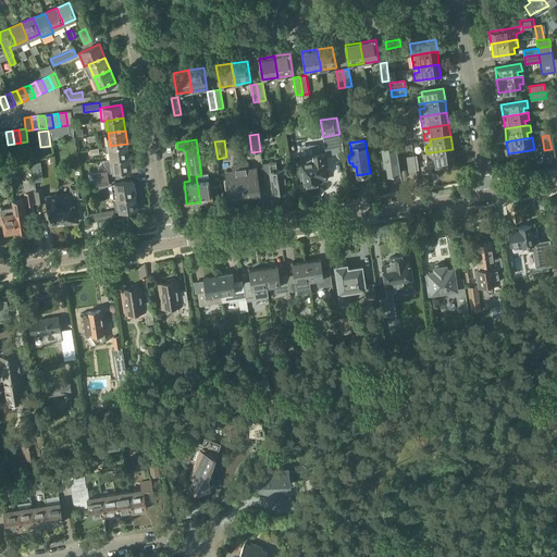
[(127,144),(110,146),(106,147),(106,152),(110,151),(111,159),(130,157),(127,144)]
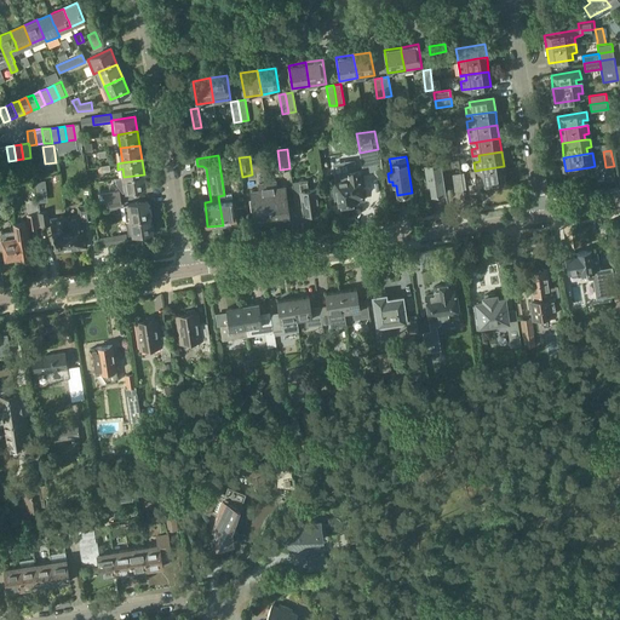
[(446,193),(441,161),(424,164),(428,184),(430,184),(431,194),(446,193)]
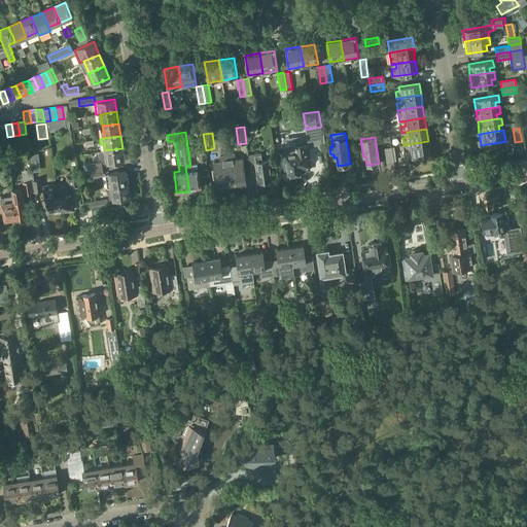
[(429,153),(428,141),(409,144),(409,147),(403,148),(406,156),(429,153)]
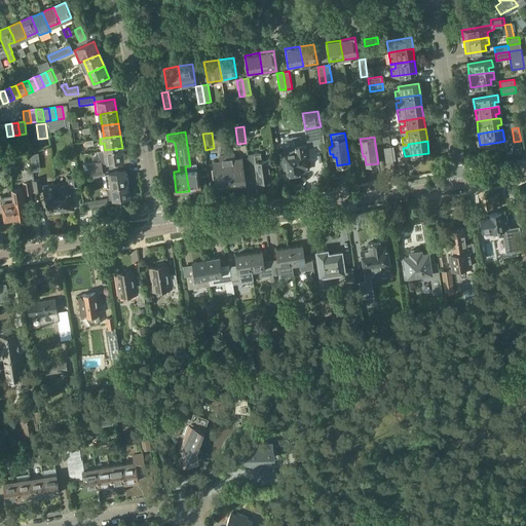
[(304,150),(303,144),(297,145),(297,151),(286,153),(287,160),(285,161),(286,170),(289,168),(289,174),(301,173),(300,166),(308,165),(308,168),(309,168),(306,150),(304,150)]
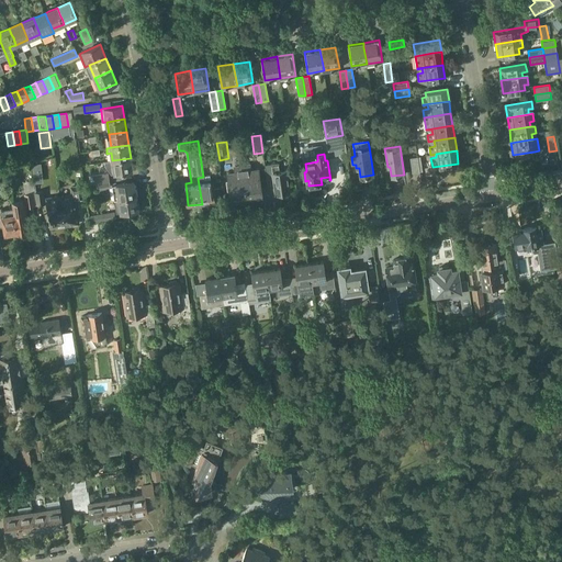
[(413,172),(419,171),(417,157),(411,158),(413,172)]
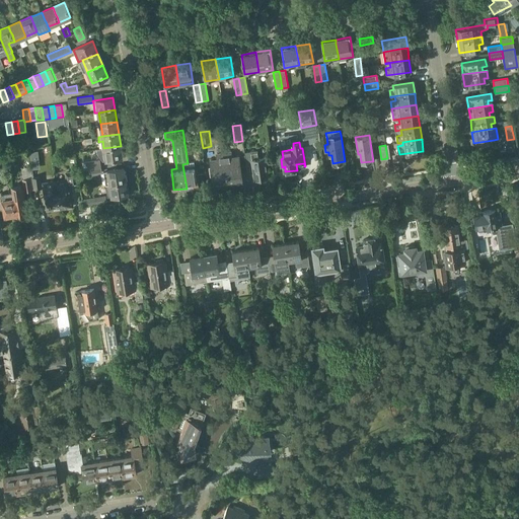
[(103,148),(97,149),(97,153),(99,156),(103,161),(122,158),(121,146),(103,148)]
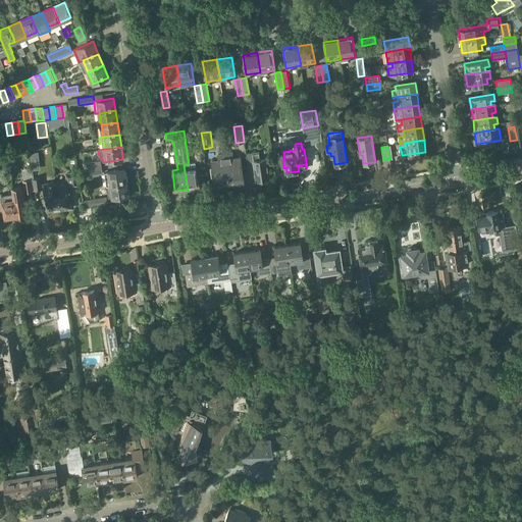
[(196,148),(197,159),(204,159),(203,147),(196,148)]
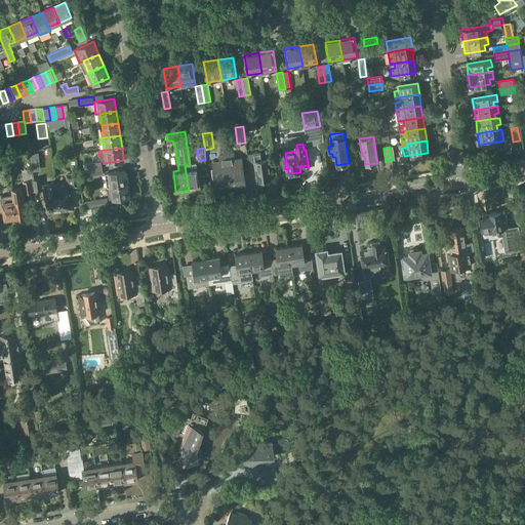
[(255,167),(257,182),(271,179),(268,159),(261,160),(260,152),(247,153),(250,171),(250,167),(255,167)]
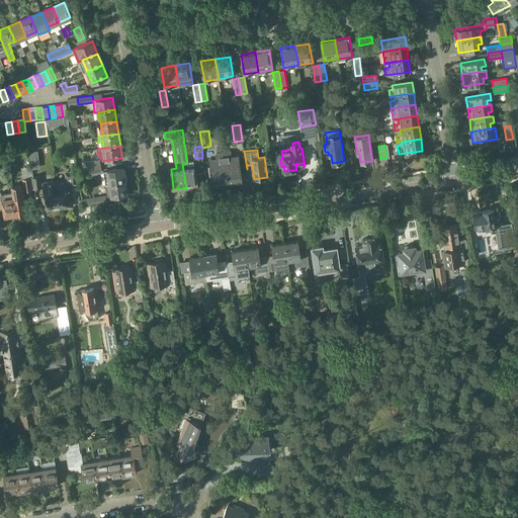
[(223,153),(228,183),(242,181),(238,156),(232,157),(231,152),(223,153)]
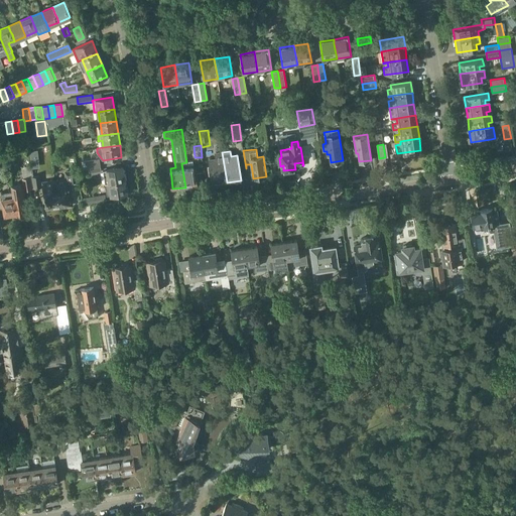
[(213,184),(226,182),(227,182),(222,152),(216,153),(217,158),(210,159),(213,184)]
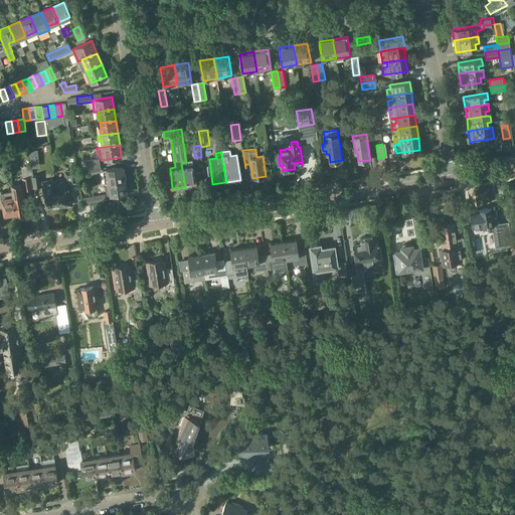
[(197,185),(195,174),(194,166),(193,166),(192,161),(186,162),(181,163),(185,187),(197,185)]
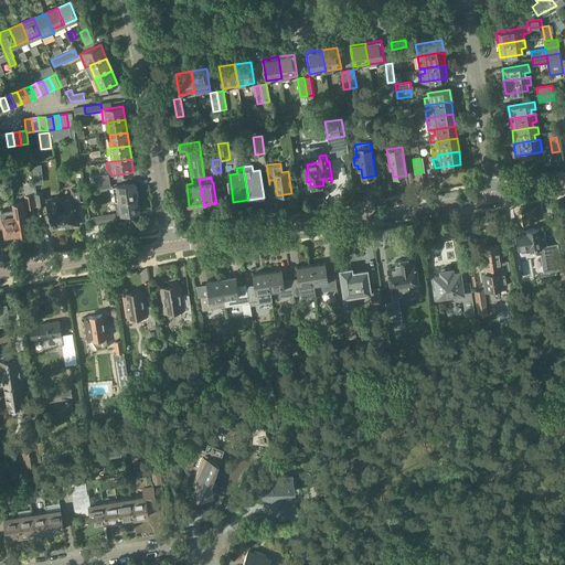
[(109,181),(97,183),(95,183),(96,190),(110,188),(109,181)]
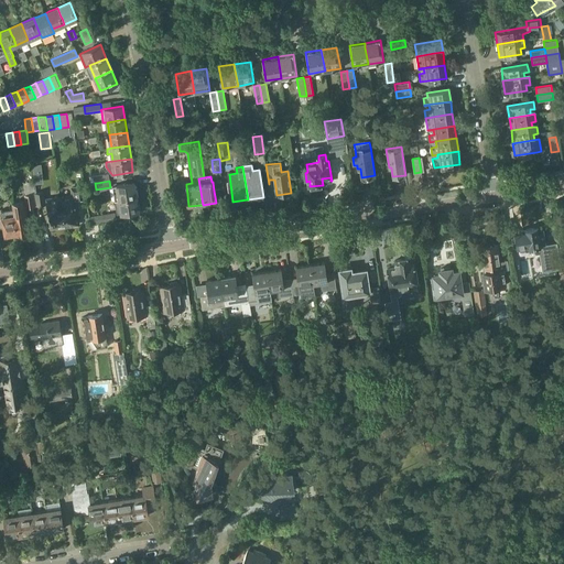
[(115,201),(119,199),(137,197),(134,183),(117,185),(117,186),(112,186),(115,201)]
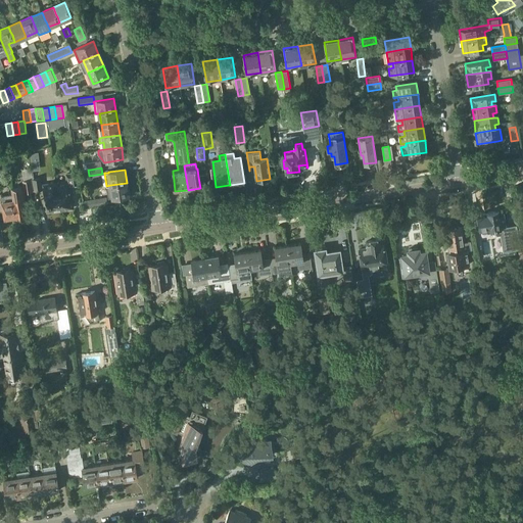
[(66,182),(56,184),(57,192),(60,210),(66,209),(66,208),(73,207),(72,203),(73,203),(70,195),(68,186),(77,185),(75,173),(65,175),(66,182)]
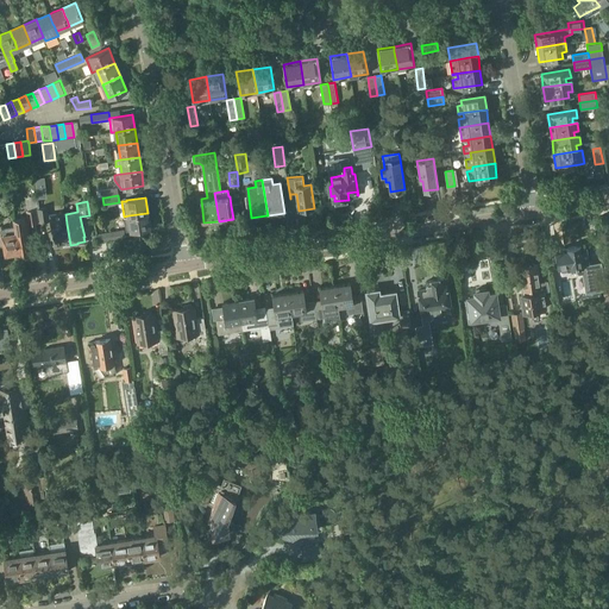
[(41,223),(49,221),(46,207),(38,208),(41,223)]
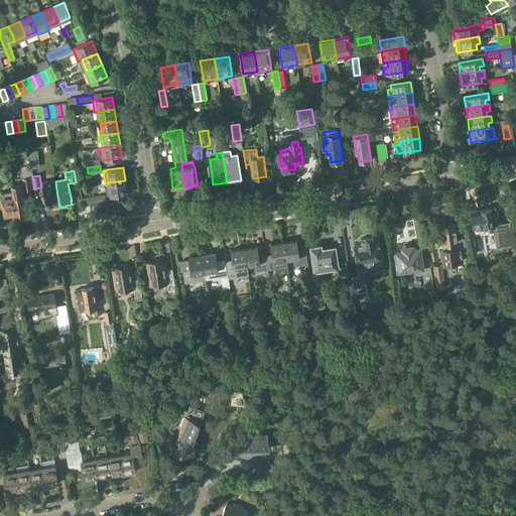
[(25,189),(32,188),(30,178),(23,179),(25,189)]
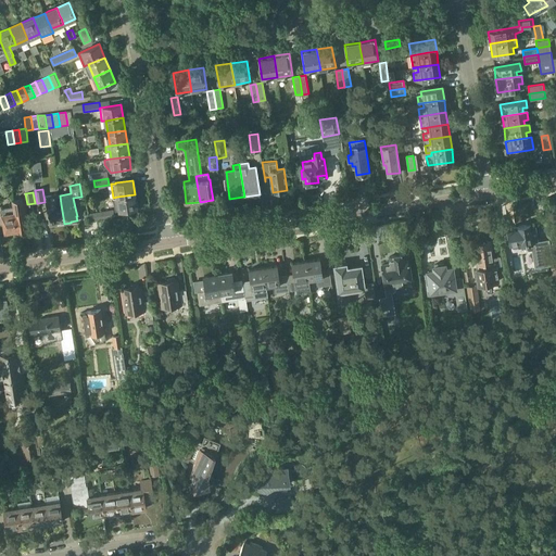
[(119,211),(137,209),(135,194),(117,197),(113,198),(115,211),(119,211)]
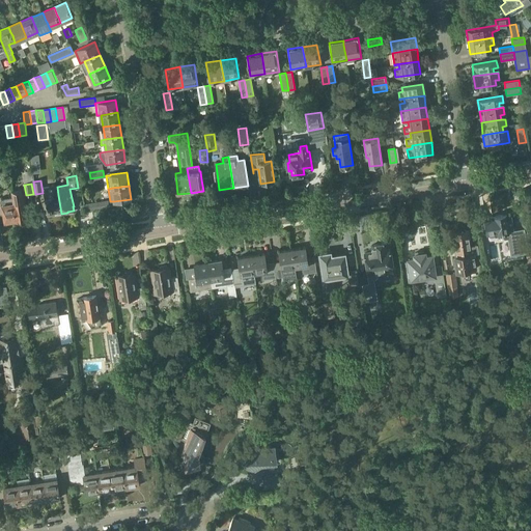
[(58,195),(57,187),(45,188),(47,202),(46,202),(48,211),(49,214),(55,213),(55,215),(61,214),(58,195)]
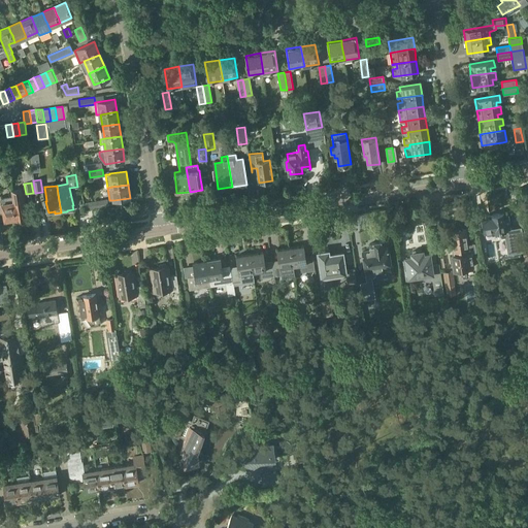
[(11,190),(17,220),(27,218),(24,200),(22,188),(11,190)]
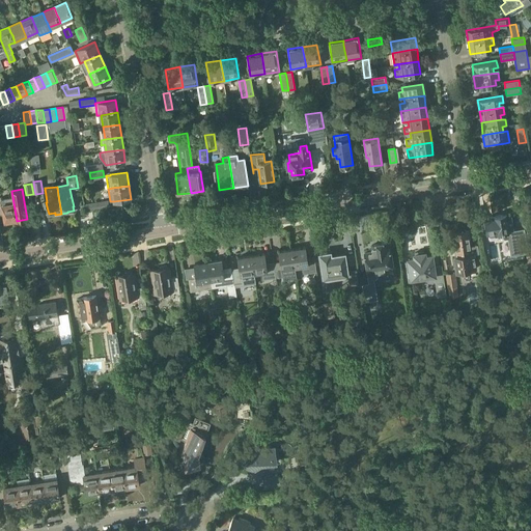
[(16,221),(17,221),(11,191),(12,197),(2,199),(3,204),(5,221),(16,220),(16,221)]
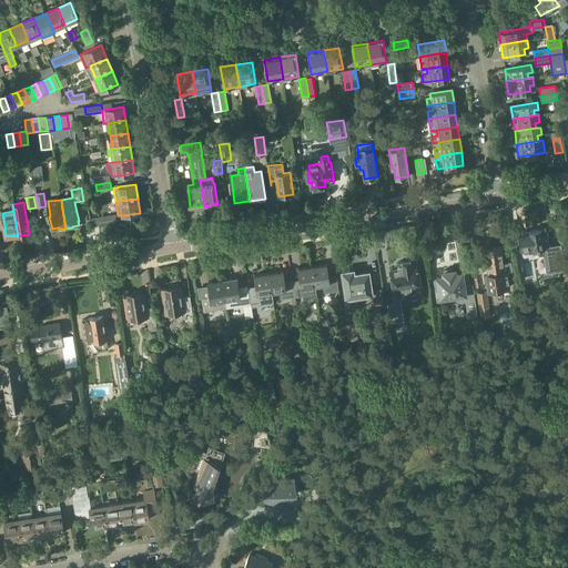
[(92,225),(117,222),(115,215),(91,219),(92,225)]
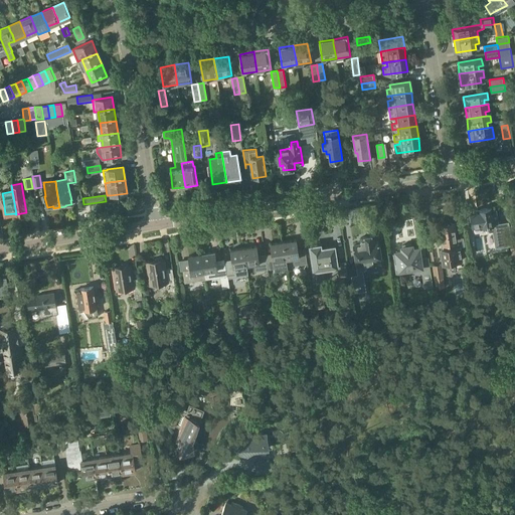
[(478,210),(472,211),(474,227),(480,226),(488,225),(489,231),(493,230),(496,247),(512,244),(508,223),(498,225),(496,210),(492,210),(491,207),(478,209),(478,210)]
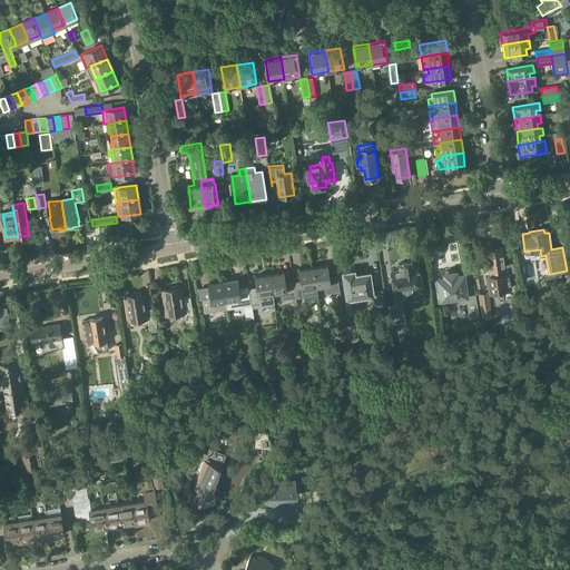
[(504,264),(502,248),(487,251),(490,274),(487,274),(489,293),(511,290),(509,278),(509,274),(514,273),(513,263),(504,264)]
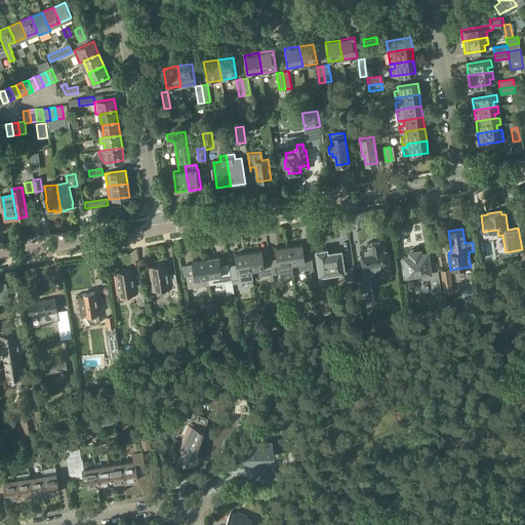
[(384,246),(382,239),(368,242),(369,242),(370,246),(368,246),(369,248),(361,250),(364,270),(365,280),(359,281),(361,297),(373,295),(370,279),(369,275),(371,275),(374,272),(373,269),(388,266),(385,246),(384,246)]
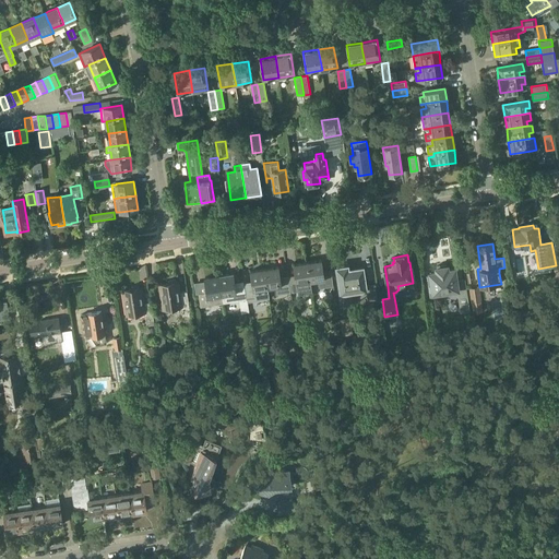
[(310,277),(311,281),(319,280),(320,288),(333,286),(331,272),(323,273),(322,260),(308,262),(310,277)]
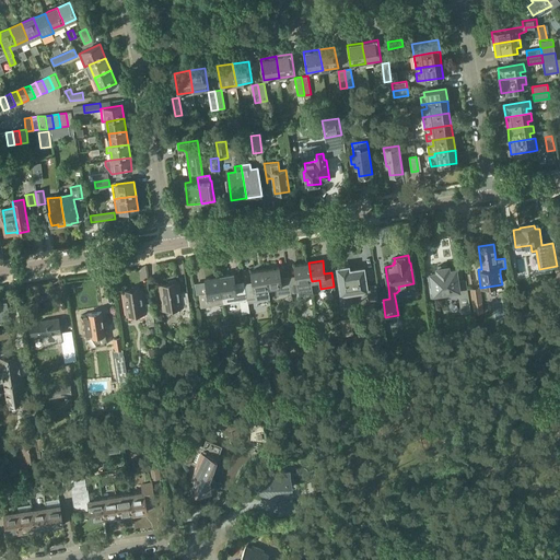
[(296,278),(289,279),(291,293),(298,292),(299,294),(313,292),(312,281),(311,278),(308,263),(294,265),(296,278)]
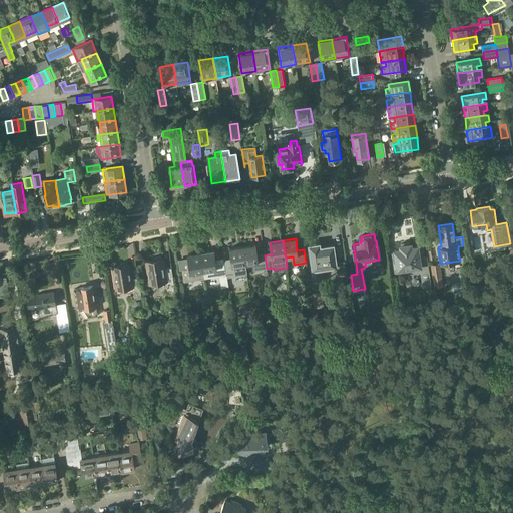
[(320,248),(319,243),(310,245),(313,269),(336,265),(333,245),(324,246),(324,247),(320,248)]
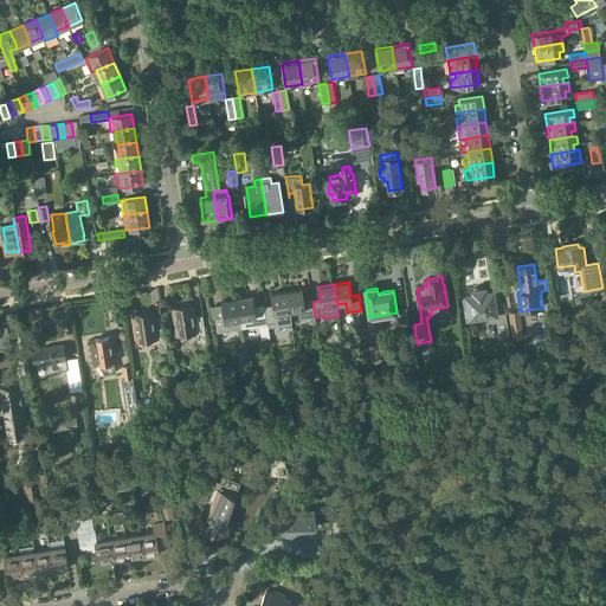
[(315,317),(313,302),(304,303),(302,289),(288,291),(291,311),(300,310),(301,320),(315,317)]
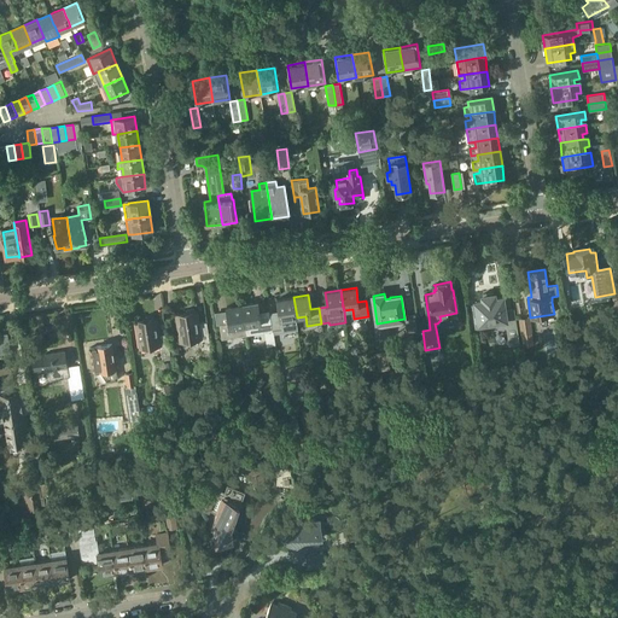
[(476,304),(473,305),(476,327),(479,327),(490,325),(489,322),(506,320),(508,328),(517,327),(514,309),(505,310),(503,297),(495,298),(495,295),(483,296),(483,301),(476,302),(476,304)]
